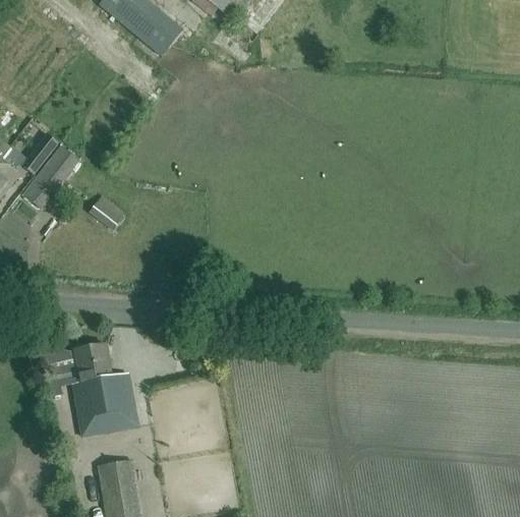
[(182,30),(148,0),(101,0),(99,3),(161,55),(182,30)]
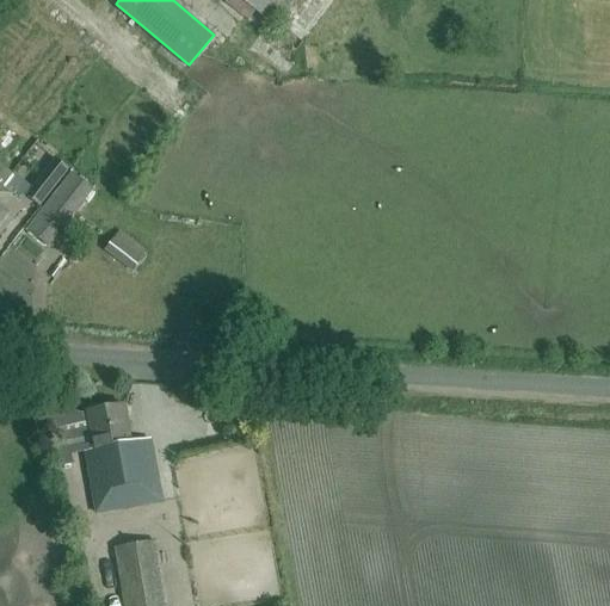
[(245,0),(273,23),(290,0),(245,0)]
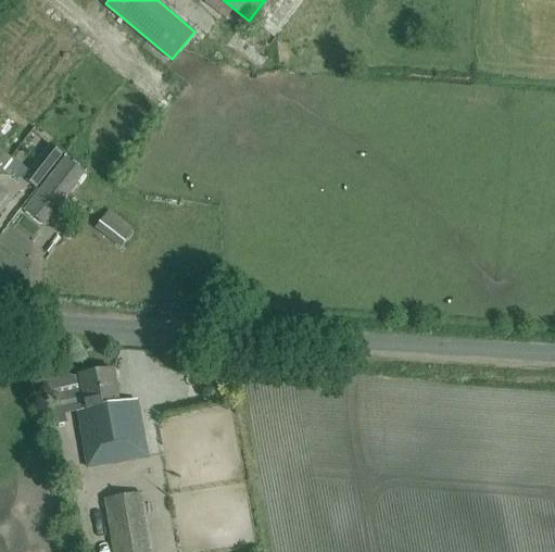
[(14,116),(0,126),(0,133),(5,141),(24,128),(14,116)]
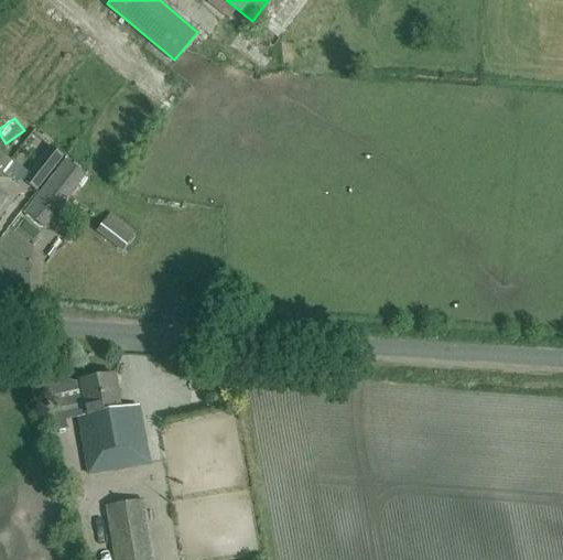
[(64,155),(53,146),(25,178),(38,187),(64,155)]
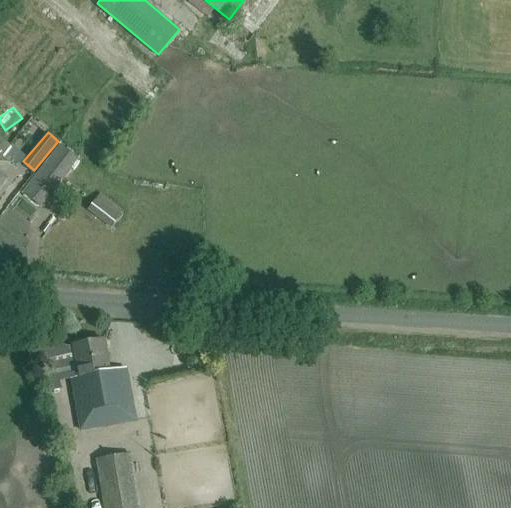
[(0,157),(2,155),(12,143),(0,133),(0,157)]
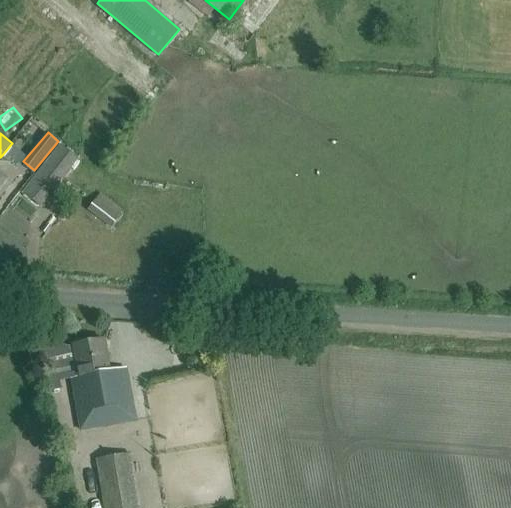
[(77,157),(61,143),(21,190),(37,203),(77,157)]
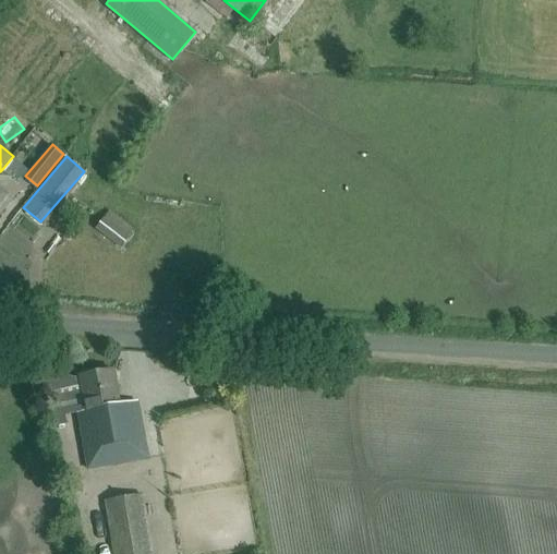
[(0,211),(22,184),(2,169),(0,171),(0,211)]
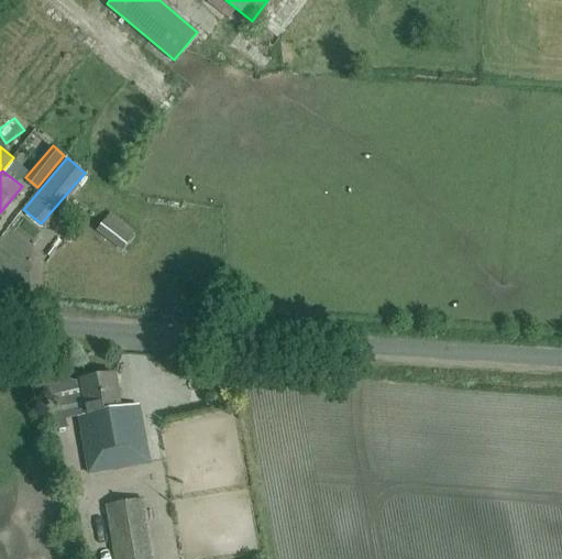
[(135,230),(110,209),(96,227),(122,248),(135,230)]
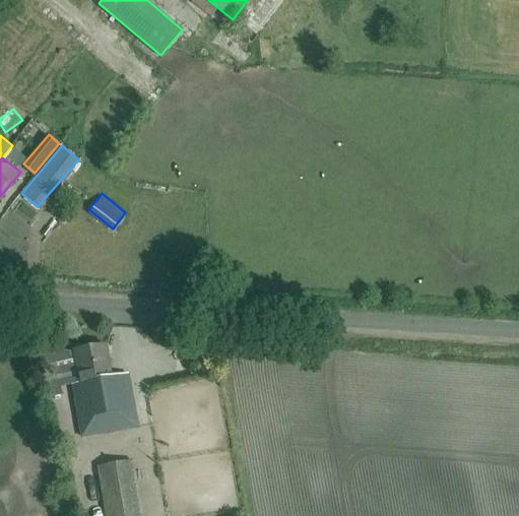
[(113,375),(107,342),(74,348),(80,381),(73,382),(82,434),(138,425),(129,372),(113,375)]
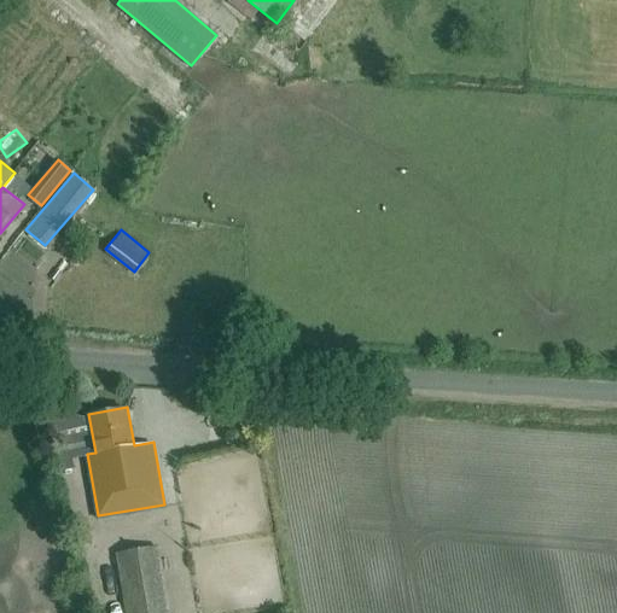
[(170,612),(159,544),(117,552),(126,612),(170,612)]
